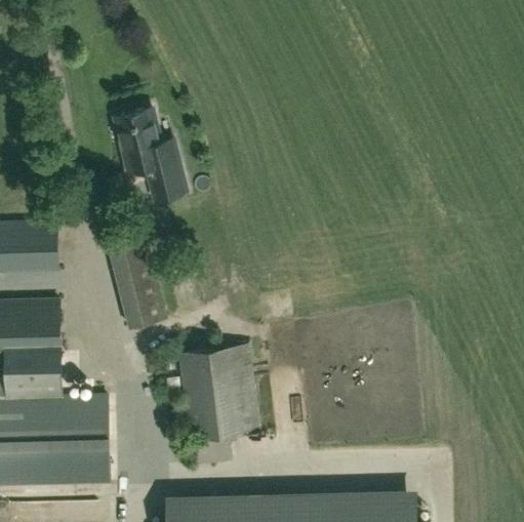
[(155,200),(186,193),(172,139),(159,143),(151,108),(115,117),(129,173),(147,169),(155,200)]
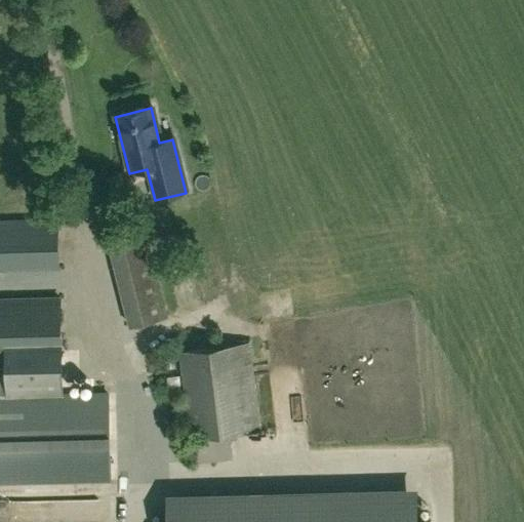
[(191,161),(200,190),(211,186),(202,157),(191,161)]
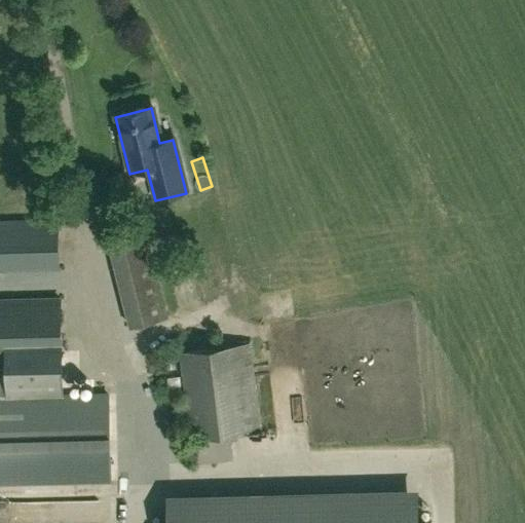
[(0,274),(59,272),(58,221),(0,222),(0,274)]
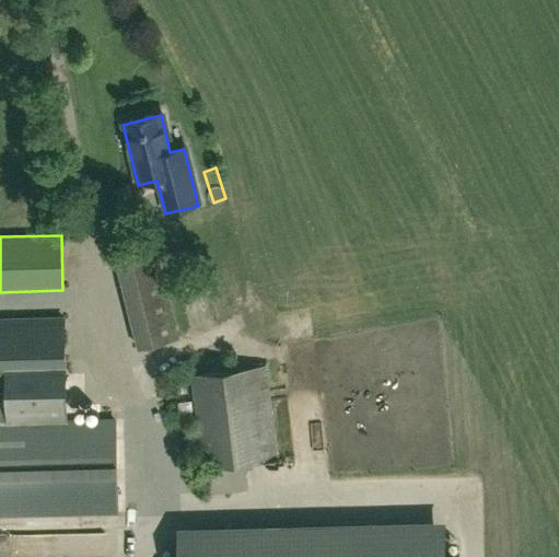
[(156,254),(115,265),(136,350),(177,339),(156,254)]
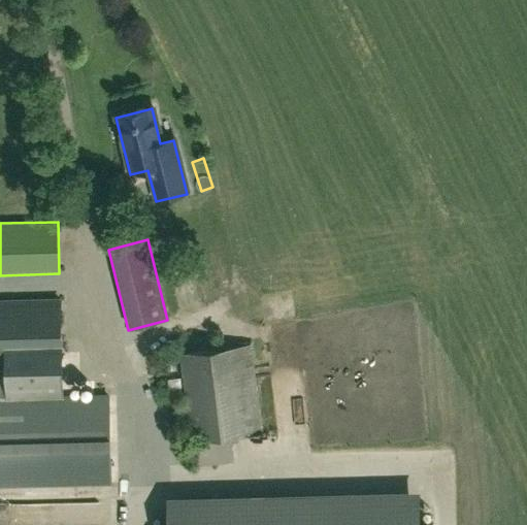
[(0,489),(0,488),(109,486),(107,398),(62,399),(59,301),(0,302),(0,368),(5,368),(6,382),(0,381),(0,489)]
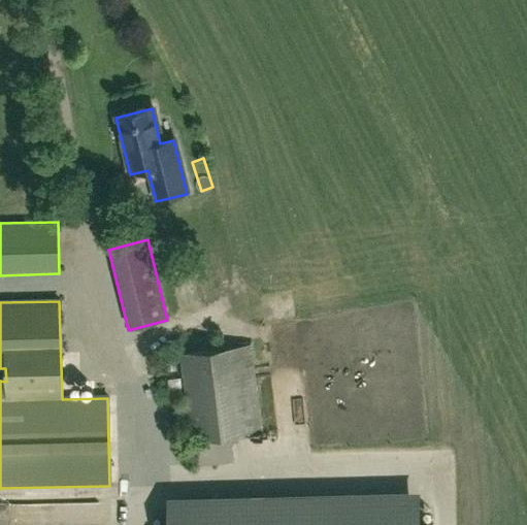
[(179,356),(190,441),(193,467),(235,464),(232,437),(263,433),(252,346),(179,356)]
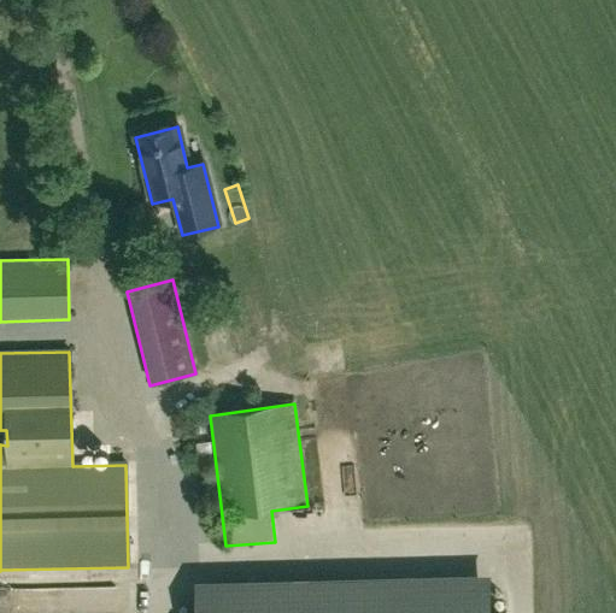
[(198,577),(197,612),(485,612),(486,578),(198,577)]
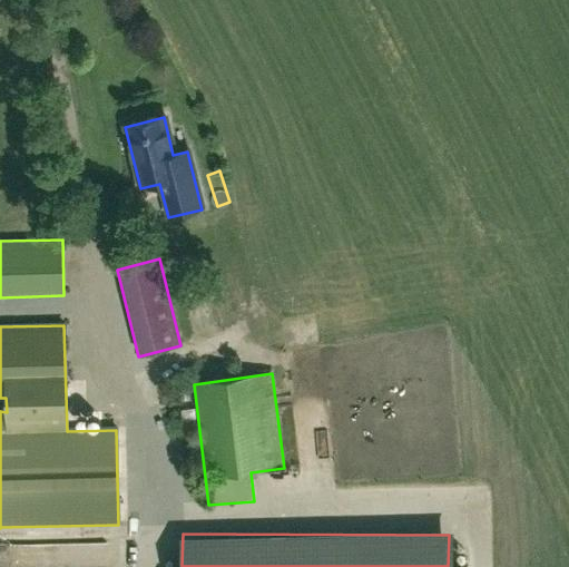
[(109,546),(38,547),(38,556),(0,556),(0,566),(109,566),(109,546)]
